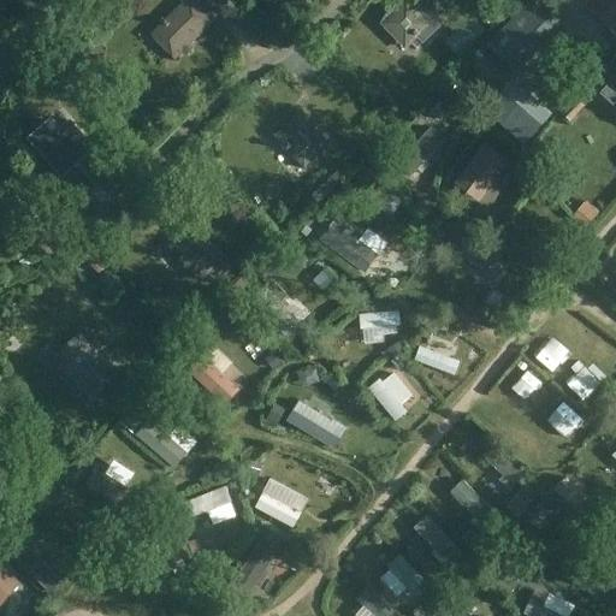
[(212,24),(188,0),(187,0),(176,11),(150,36),(176,60),(183,54),(190,46),(200,36),(212,24)]
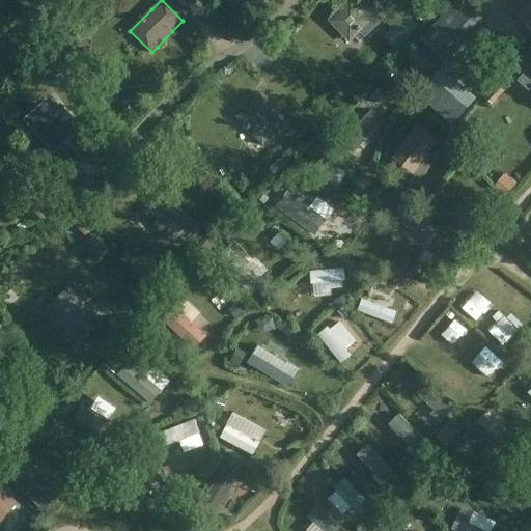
[(457,0),(421,39),(425,45),(443,60),(446,63),(488,18),(467,0),(457,0)]
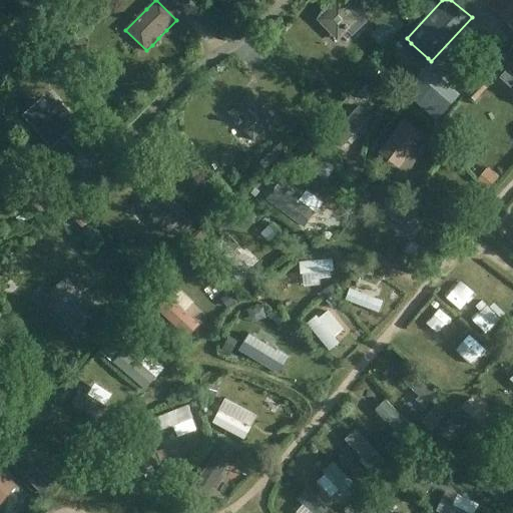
[(512,0),(493,0),(488,6),(512,29),(512,0)]
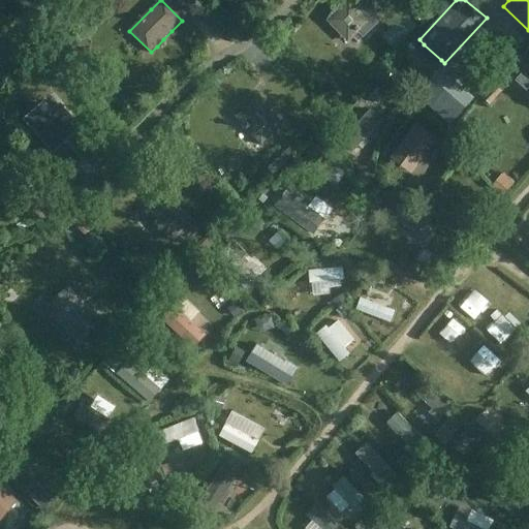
[(349,42),(359,33),(364,37),(381,21),(367,5),(369,4),(367,2),(359,10),(349,1),(328,21),(349,42)]
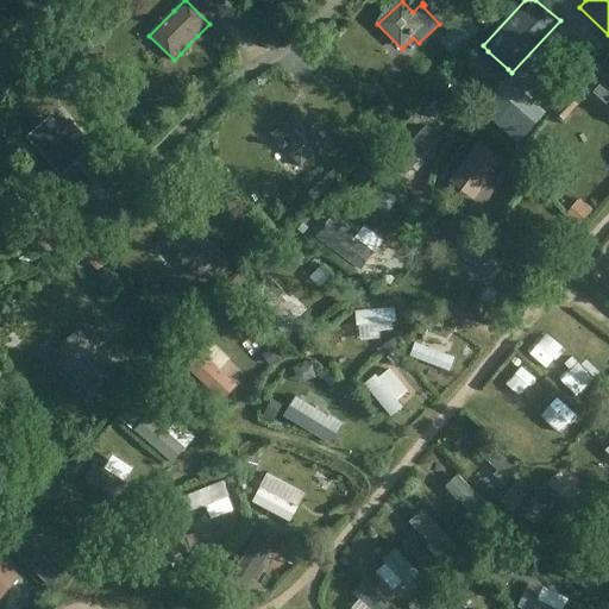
[(459,25),(439,43),(453,58),(472,41),(466,33),(459,25)]
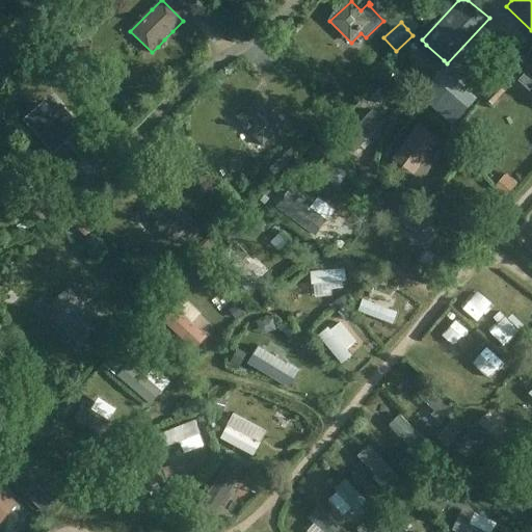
[(531,69),(520,81),(531,91),(531,49),(523,61),(531,69)]
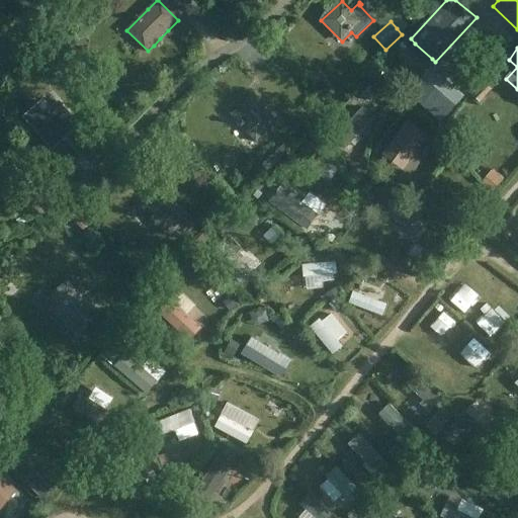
[(483,81),(471,93),(482,102),(493,89),(483,81)]
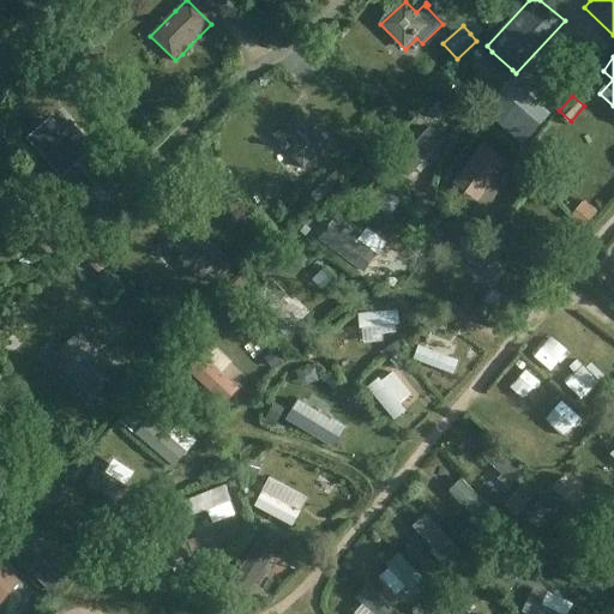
[(299,112),(272,136),(304,169),(329,146),(299,112)]
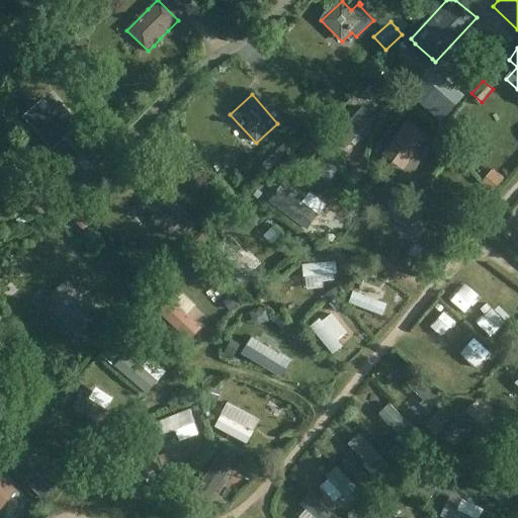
[(45,99),(25,116),(32,125),(53,148),(79,124),(60,103),(53,108),(45,99)]
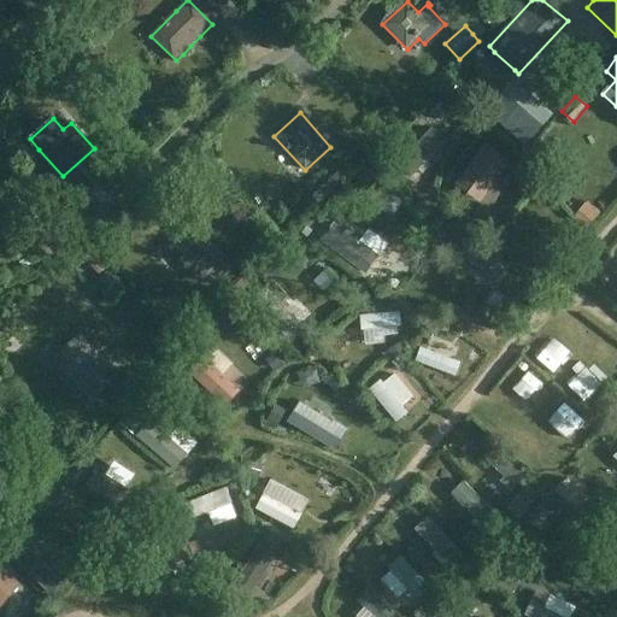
[(399,164),(412,177),(446,141),(447,140),(434,127),(433,128),(399,164)]
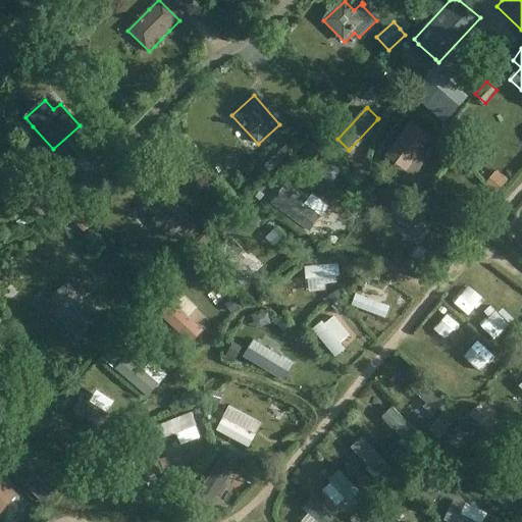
[(412,122),(388,155),(408,170),(422,150),(428,154),(436,142),(431,137),(412,122)]
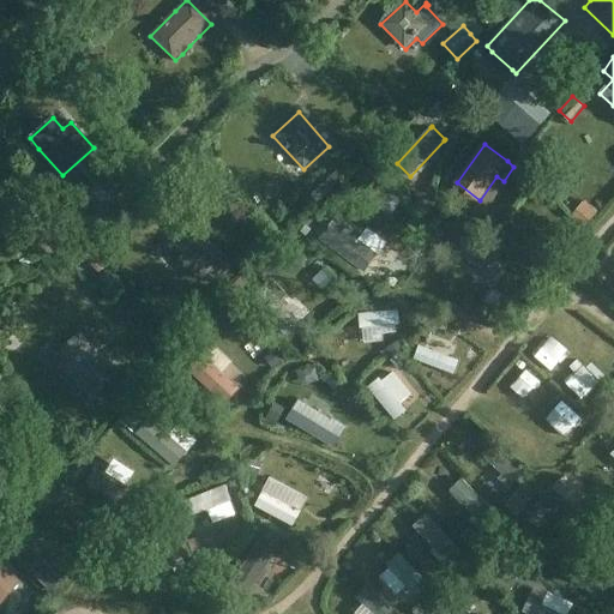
[(365,168),(360,180),(374,186),(379,174),(365,168)]
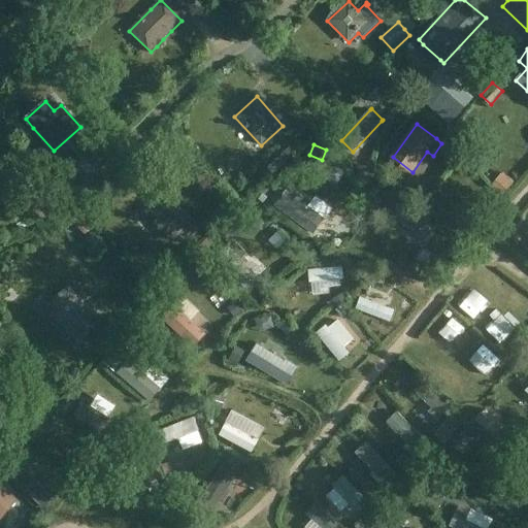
[(291,146),(279,157),(286,164),(287,165),(298,154),(291,146)]
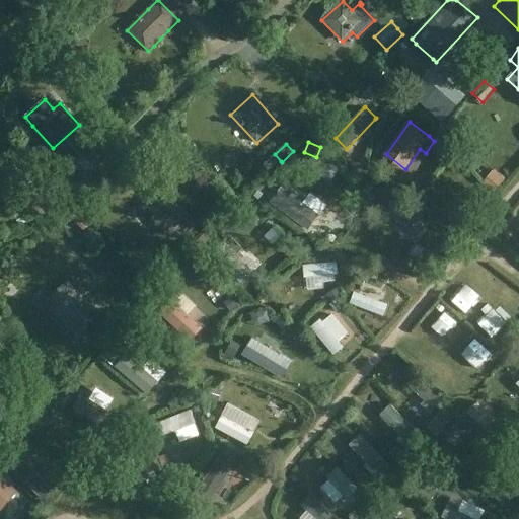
[(354,164),(353,174),(363,175),(364,164),(354,164)]
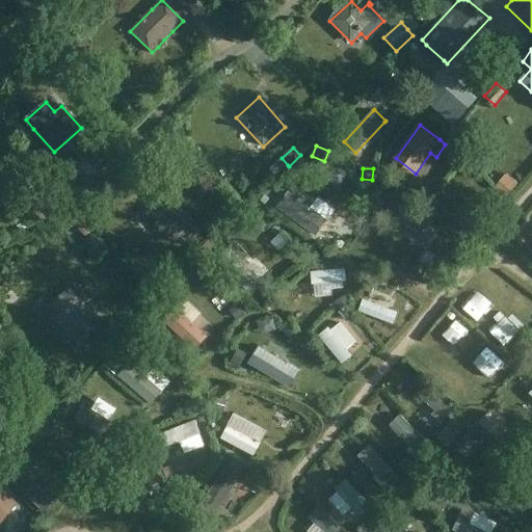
[(507,174),(496,188),(508,197),(519,184),(507,174)]
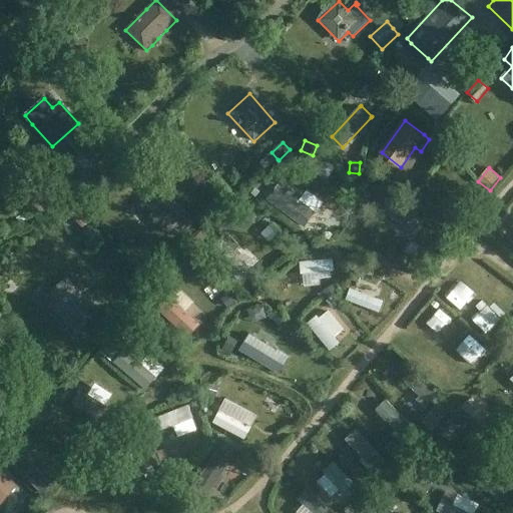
[(390,193),(375,184),(370,193),(385,202),(390,193)]
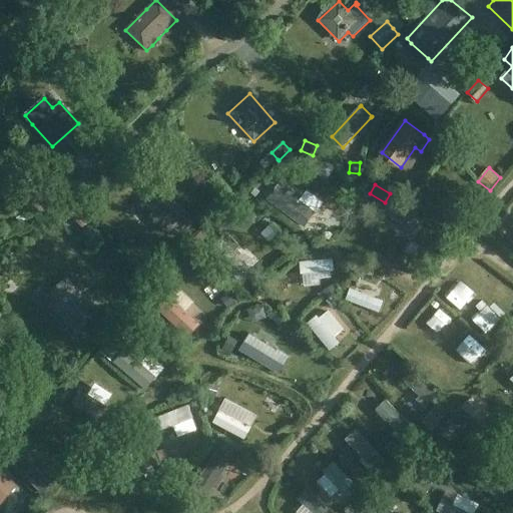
[(316,213),(293,197),(297,193),(286,185),(283,190),(278,186),(267,203),(304,229),(316,213)]
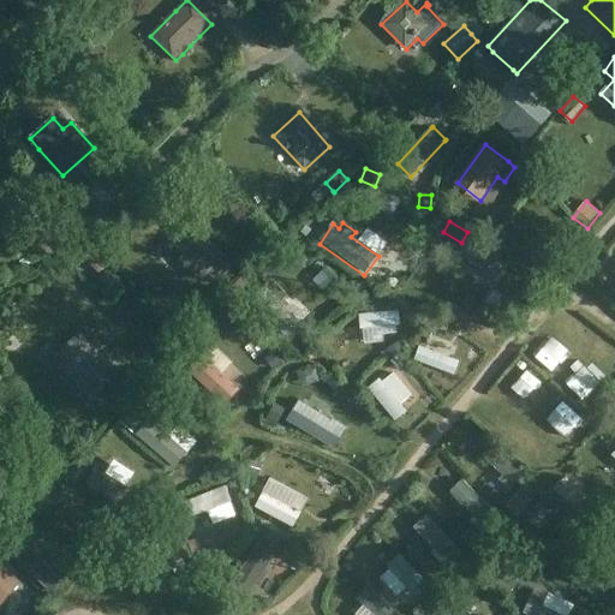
[(192,224),(167,246),(201,284),(226,258),(192,224)]
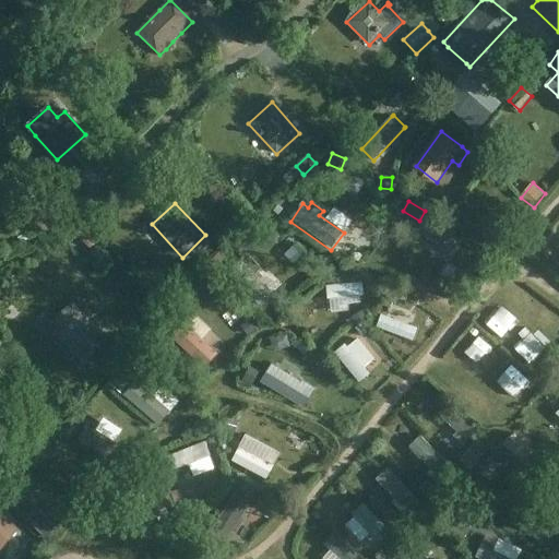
[(415,229),(451,254),(461,241),(425,216),(415,229)]
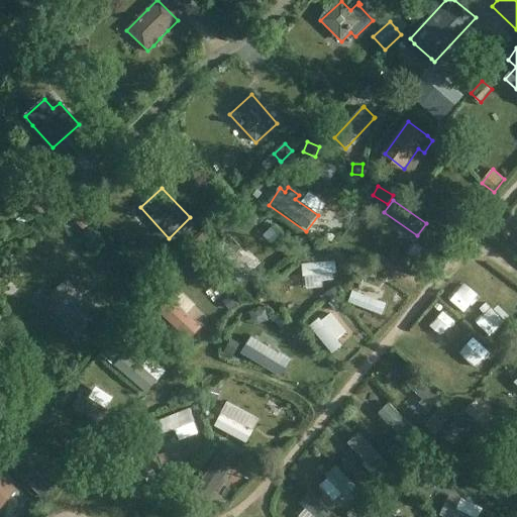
[(282,237),(272,227),(262,237),(272,247),(282,237)]
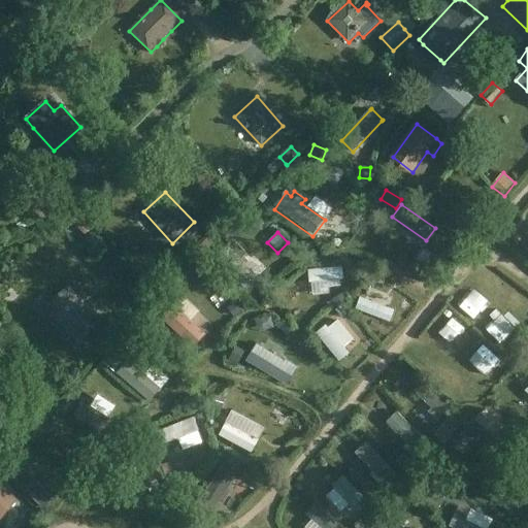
[(258,277),(240,259),(244,256),(235,245),(231,250),(228,246),(215,259),(245,290),(258,277)]
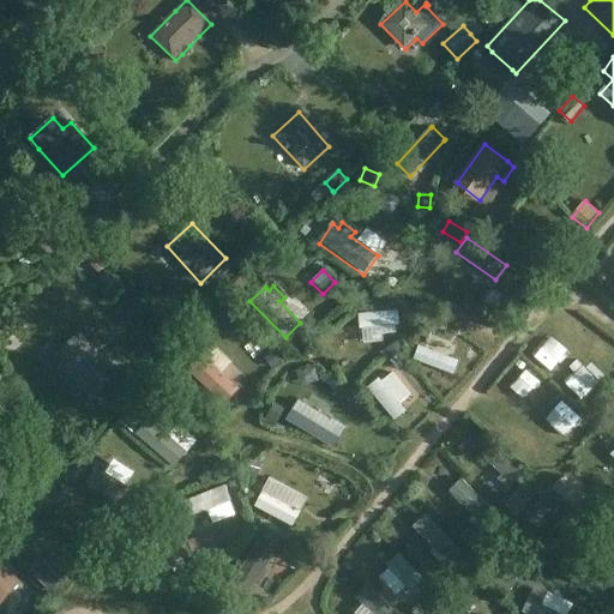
[(361,329),(383,326),(384,332),(393,331),(392,325),(401,324),(398,309),(359,314),(361,329)]
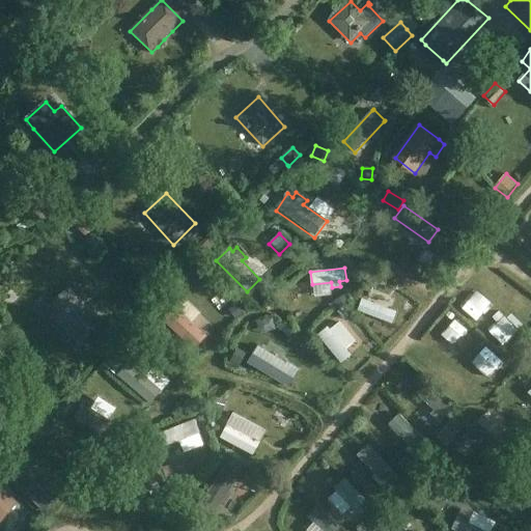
[(93,330),(84,320),(93,311),(70,286),(53,302),(62,311),(53,320),(78,345),(93,330)]
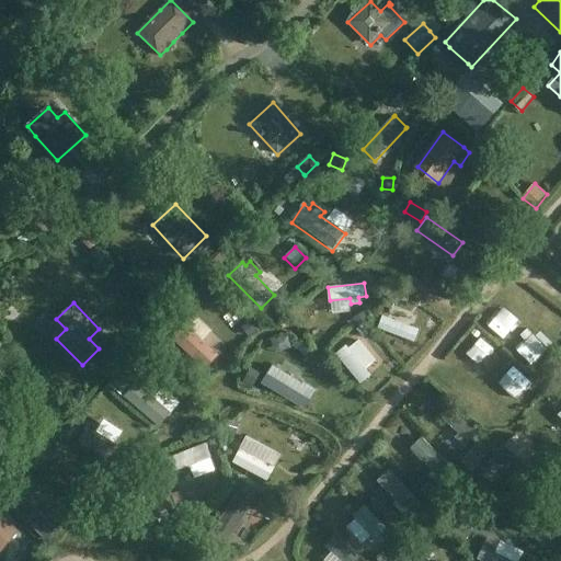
[(366,312),(353,318),(357,327),(369,321),(366,312)]
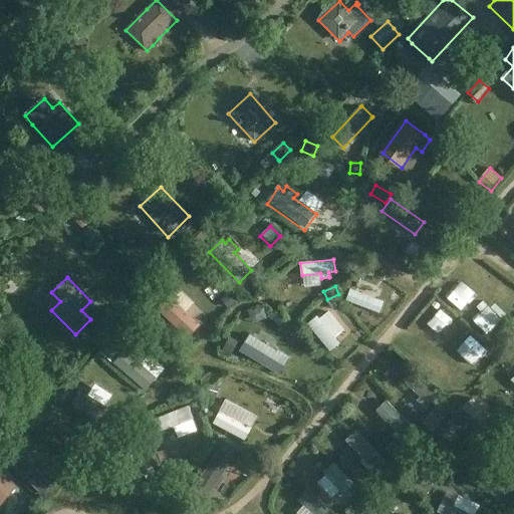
[(383,301),(350,289),(346,301),(379,313),(383,301)]
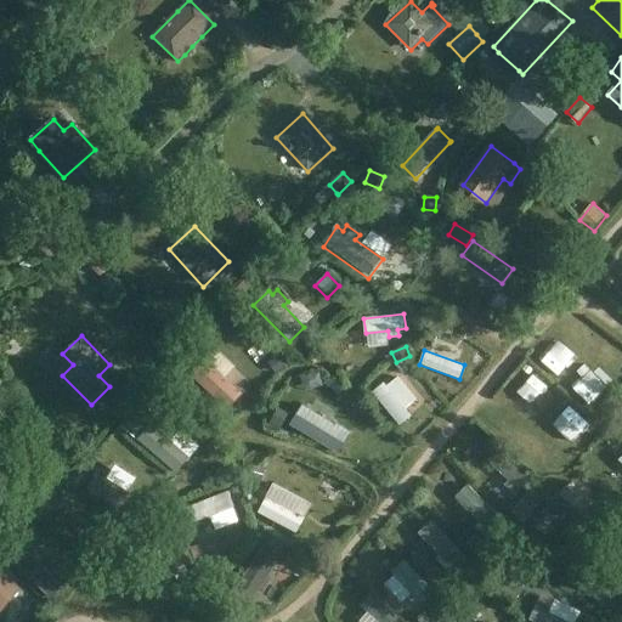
[(280,355),(269,363),(277,373),(288,366),(280,355)]
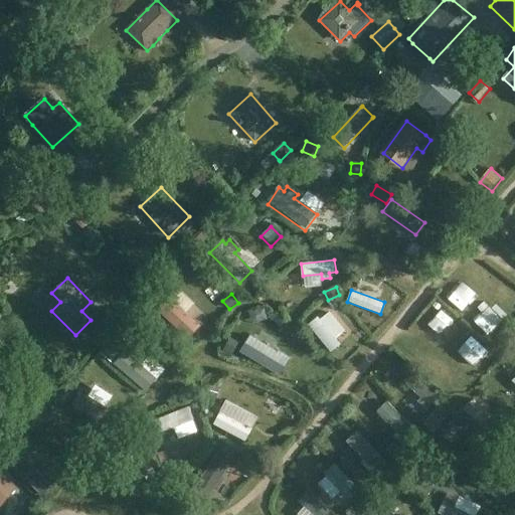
[(335,297),(327,303),(334,311),(341,305),(335,297)]
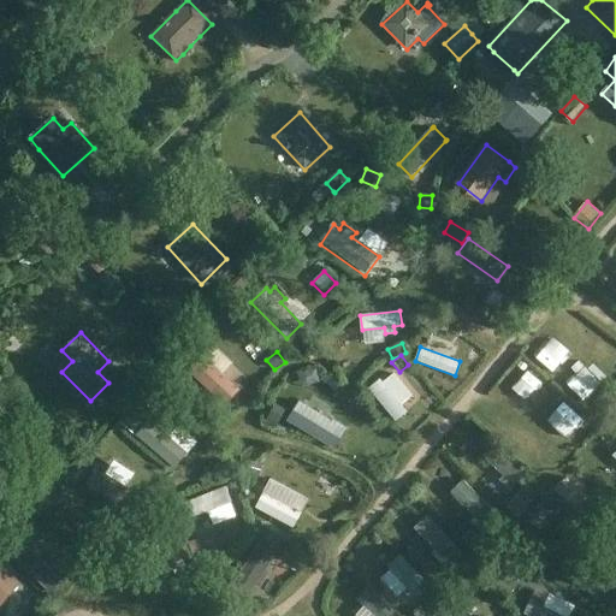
[(241,391),(206,357),(190,373),(225,407),(241,391)]
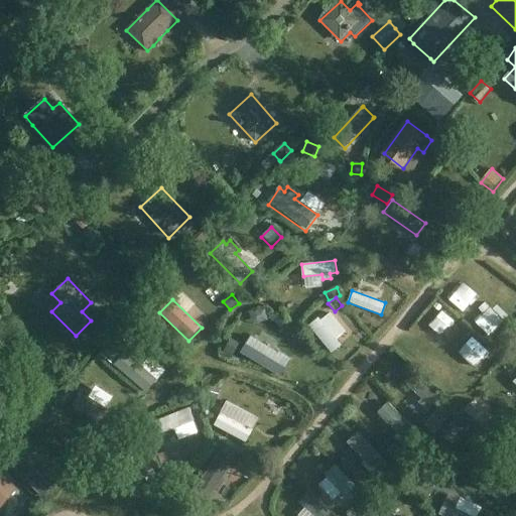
[(513,331),(515,326),(515,306),(514,305),(502,324),(513,331)]
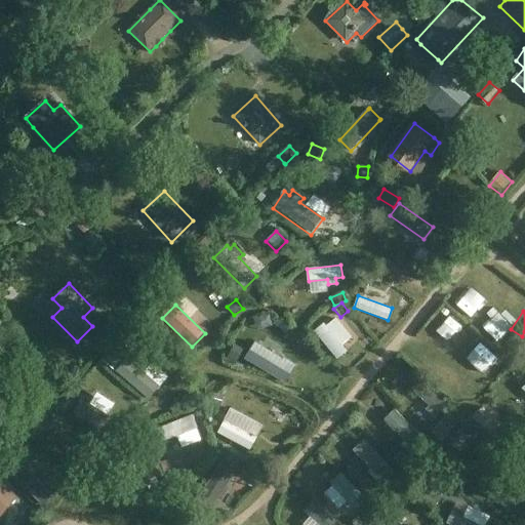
[(353,325),(390,334),(393,322),(357,312),(353,325)]
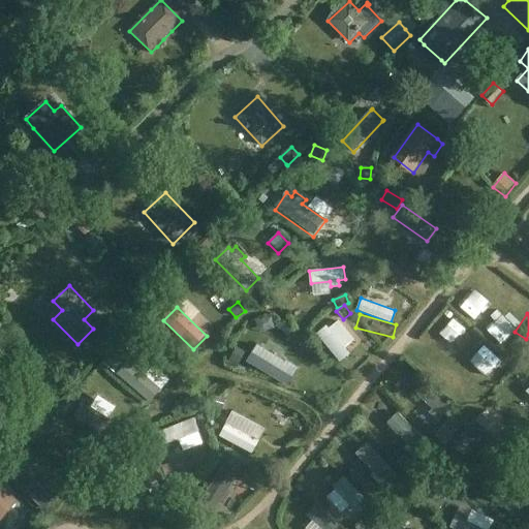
[(350,354),(345,348),(355,340),(339,321),(330,329),(327,325),(316,334),(340,363),(350,354)]
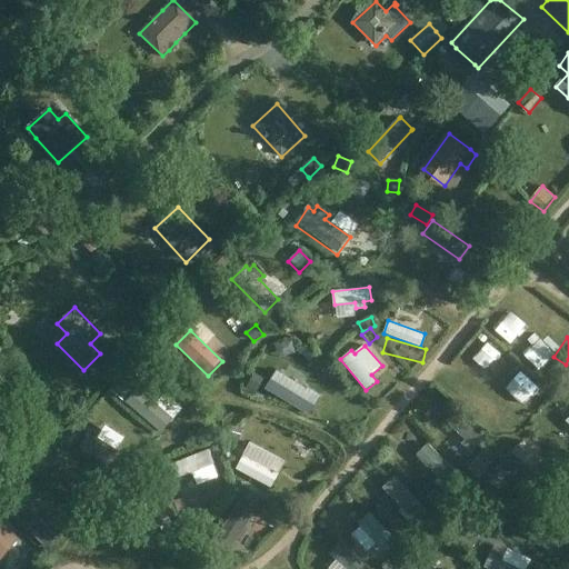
[(537,388),(553,372),(532,350),(516,366),(537,388)]
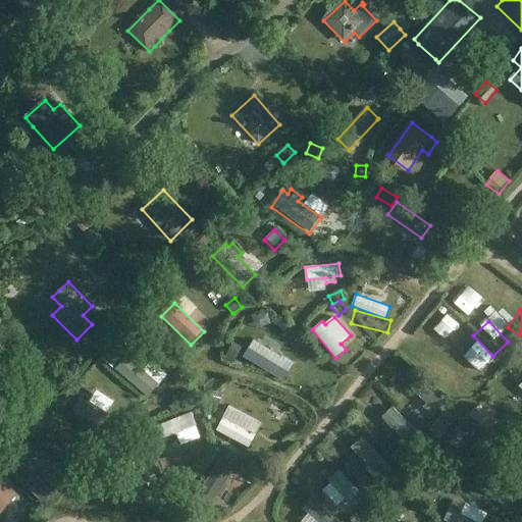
[(109,330),(103,337),(111,345),(118,337),(109,330)]
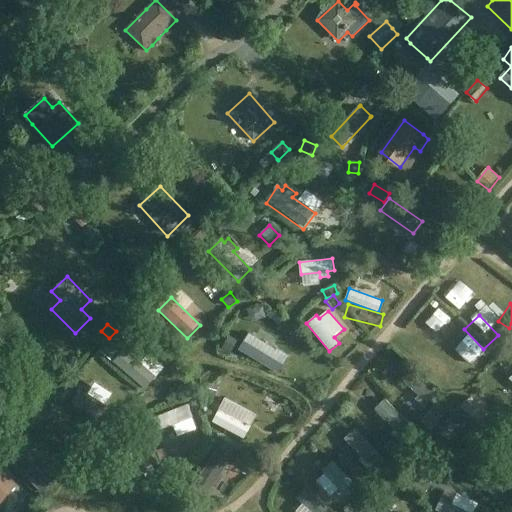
[(229,337),(223,348),(230,352),(237,341),(229,337)]
